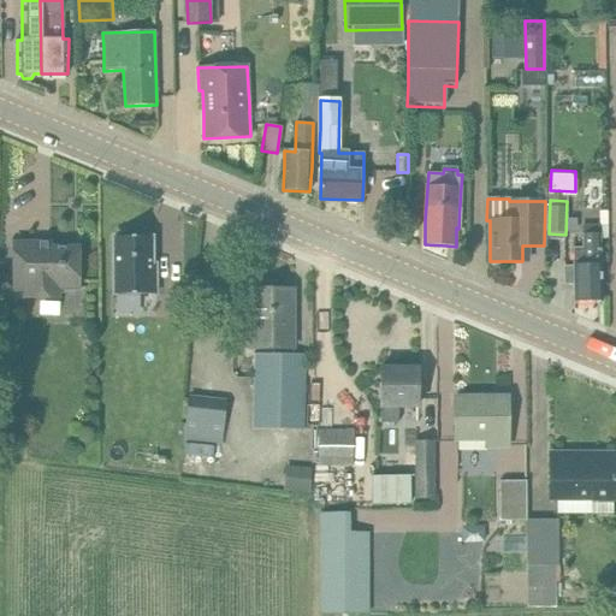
[(574,267),(564,267),(564,284),(574,284),(575,302),(603,301),(602,277),(600,229),(600,225),(581,225),(582,247),(573,247),(574,265),(574,267)]
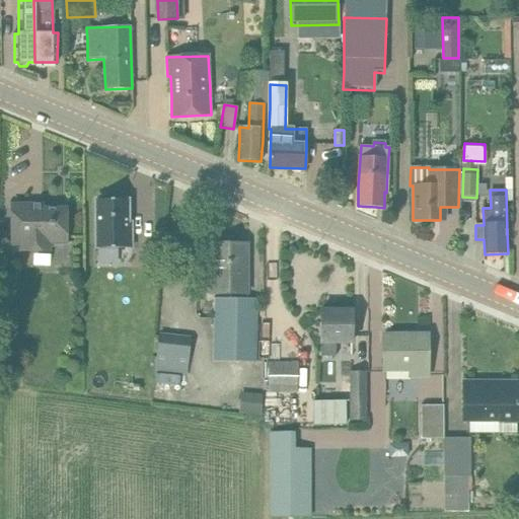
[(95,200),(96,248),(131,248),(131,229),(129,229),(128,200),(115,200),(114,196),(99,196),(99,200),(95,200)]
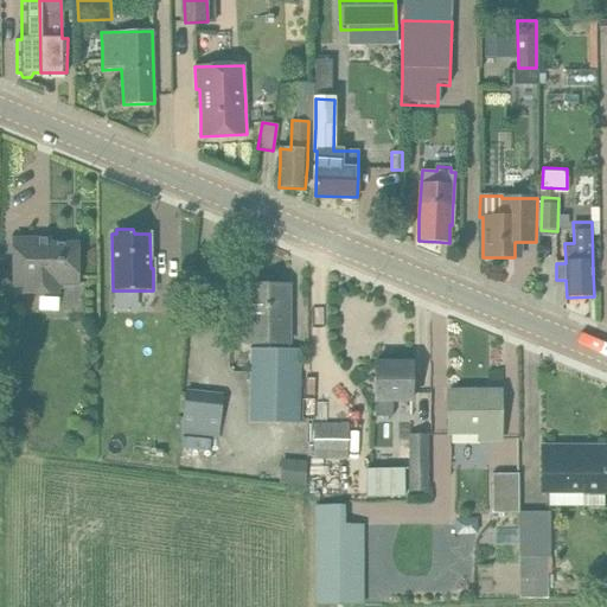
[(77,283),(77,268),(77,244),(37,244),(37,240),(13,240),(13,283),(25,283),(25,292),(59,293),(59,283),(77,283)]
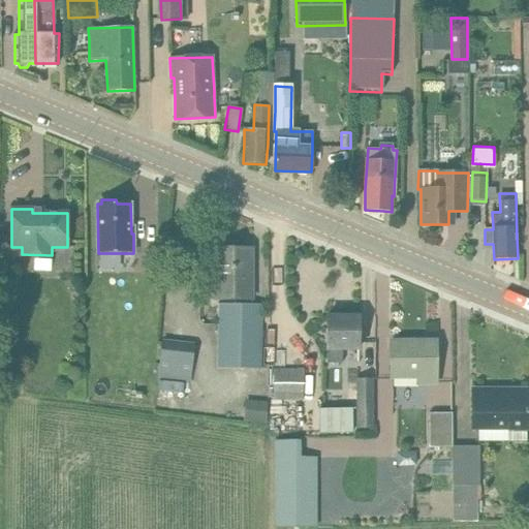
[(252,299),(252,297),(252,276),(244,277),(244,249),(215,249),(215,299),(252,299)]
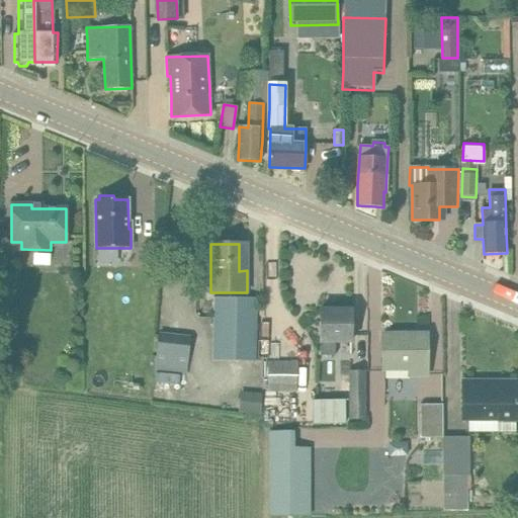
[(256,361),(257,298),(214,297),(213,360),(256,361)]
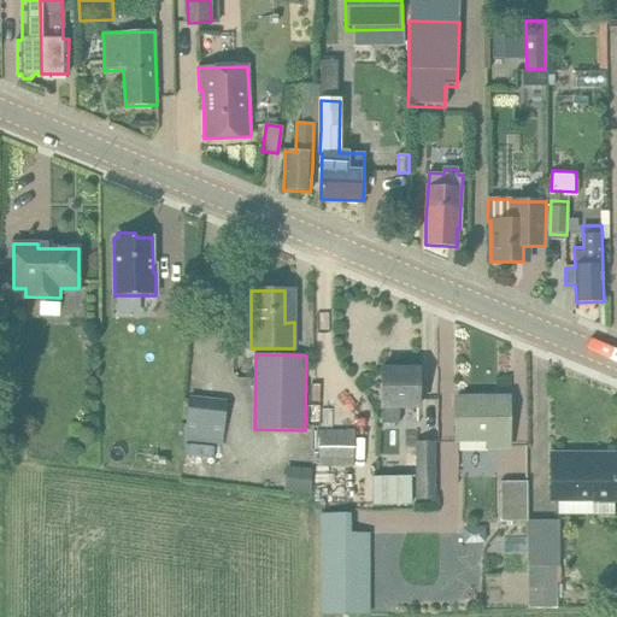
[(382,369),(382,393),(381,422),(399,422),(399,407),(418,407),(418,369),(382,369)]
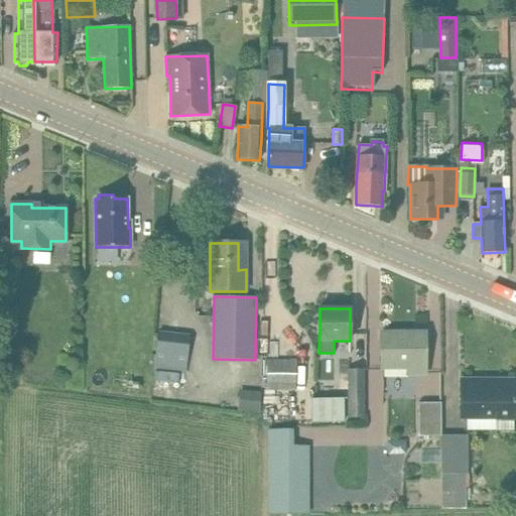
[(158,334),(154,371),(184,375),(188,337),(158,334)]
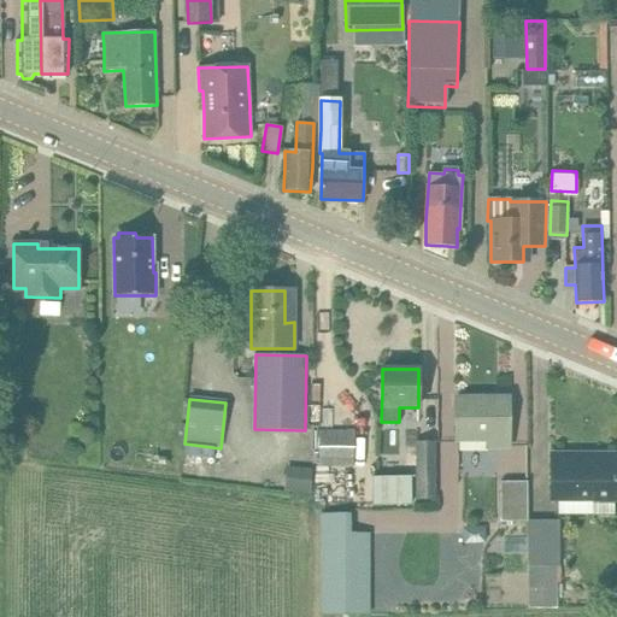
[(507,446),(507,423),(507,399),(457,399),(457,440),(488,439),(488,446),(507,446)]
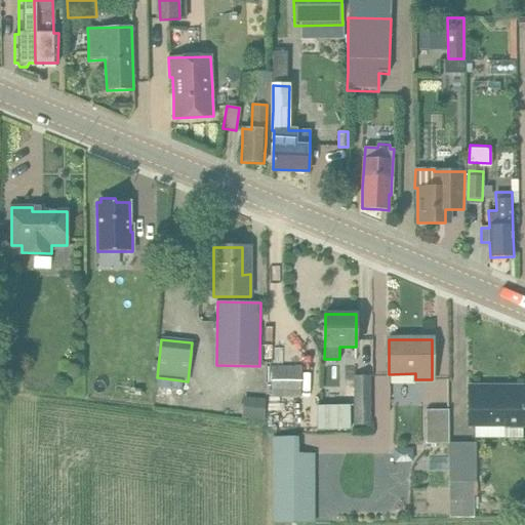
[(300,396),(301,365),(272,365),(272,396),(300,396)]
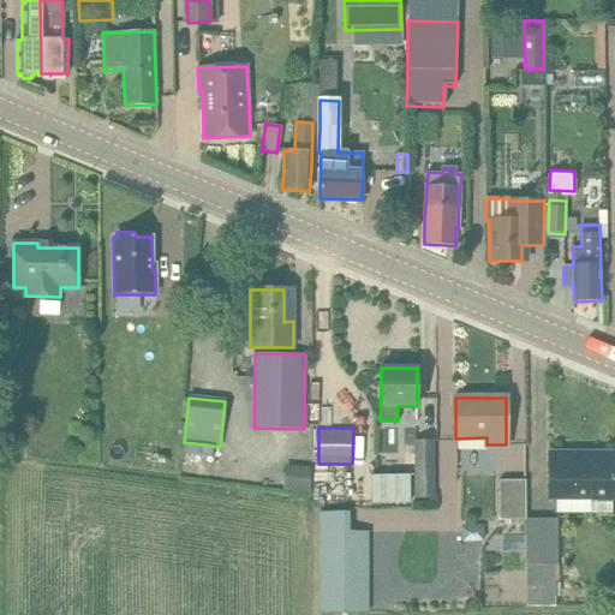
[(434,496),(434,440),(415,440),(415,496),(434,496)]
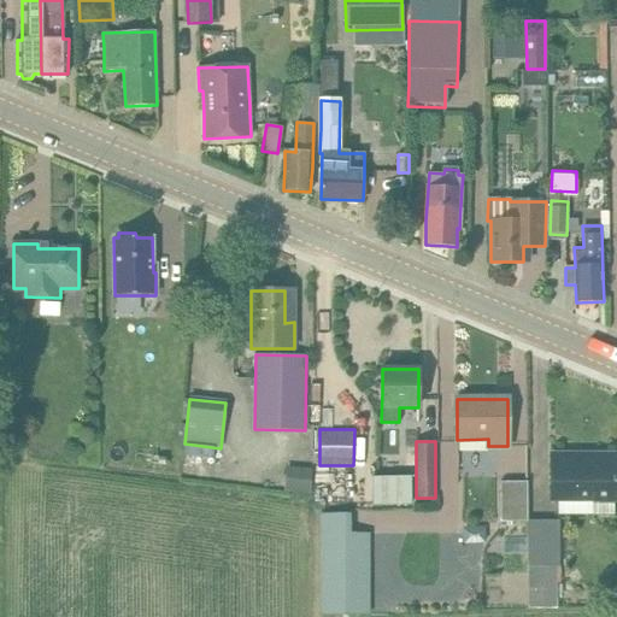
[(551,454),(551,479),(551,498),(613,499),(613,459),(579,459),(579,454),(551,454)]
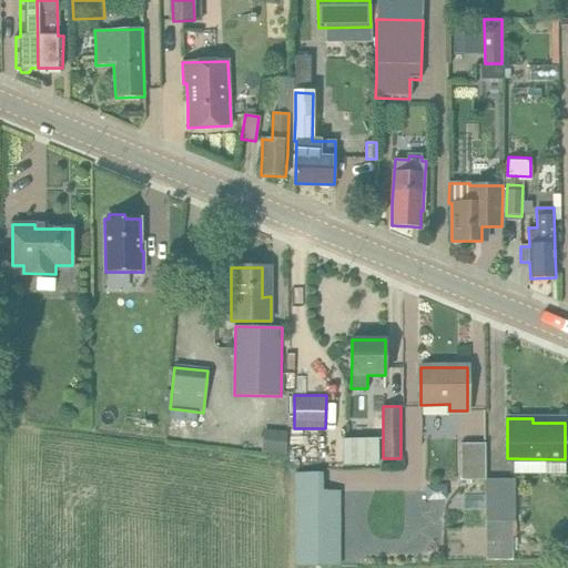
[(264,432),(262,454),(284,455),(286,433),(264,432)]
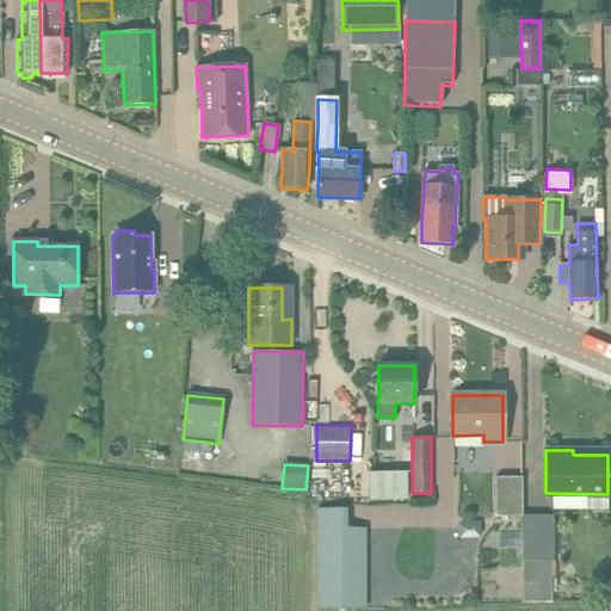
[(407,470),(369,471),(369,499),(407,498),(407,470)]
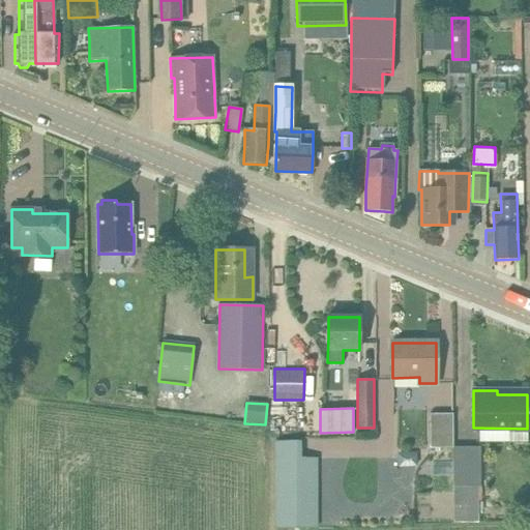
[(452,414),(430,414),(430,446),(452,446),(452,414)]
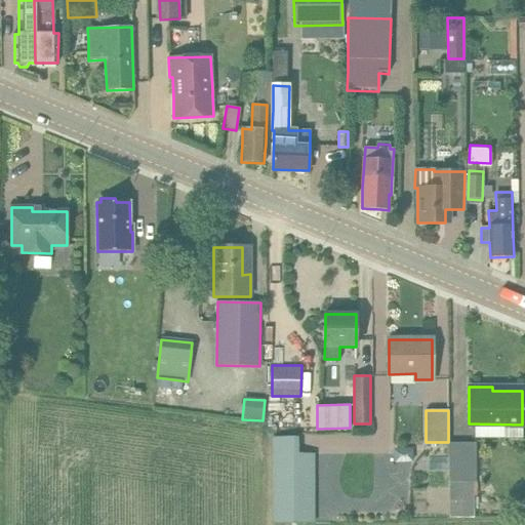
[(473,481),(476,481),(476,442),(449,442),(448,443),(448,517),(473,517),(473,481)]
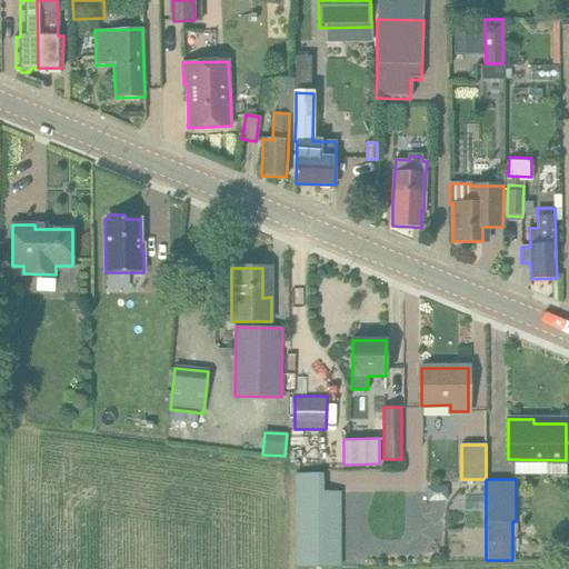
[(447,488),(427,488),(427,501),(447,501),(447,488)]
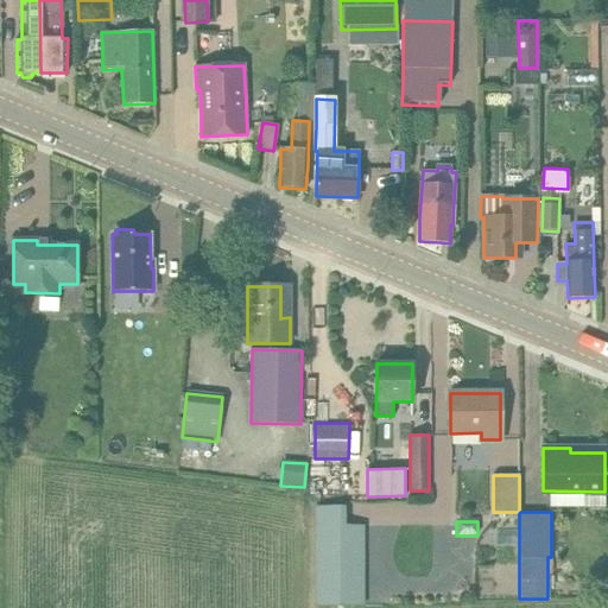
[(362,605),(362,524),(316,524),(316,605),(362,605)]
